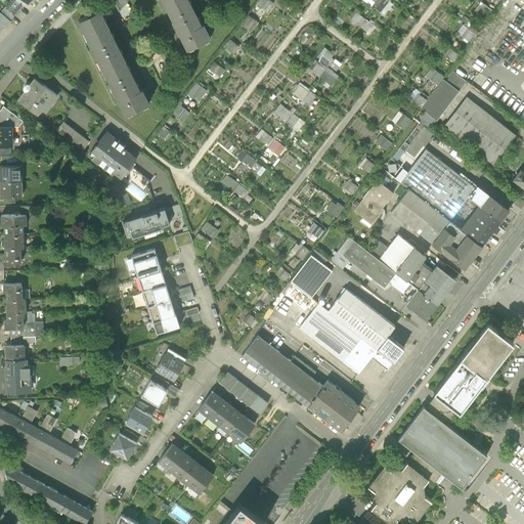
[(10,20),(27,2),(24,0),(10,0),(0,12),(10,20)]
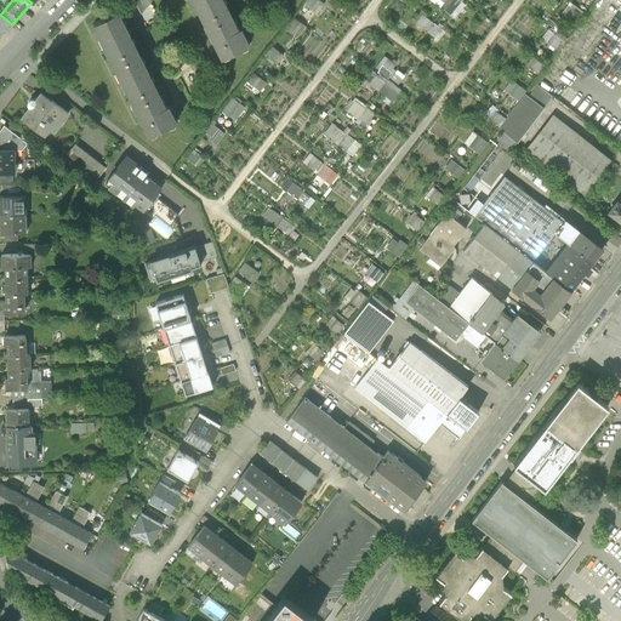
[(134,0),(141,12),(152,0),(134,0)]
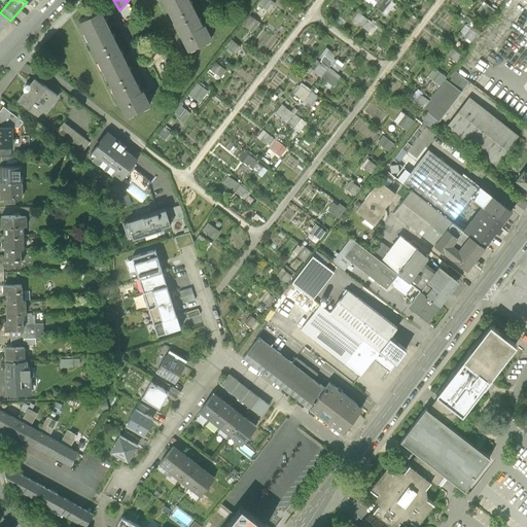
[(164,0),(189,49),(212,37),(207,26),(205,23),(203,24),(190,0),(164,0)]
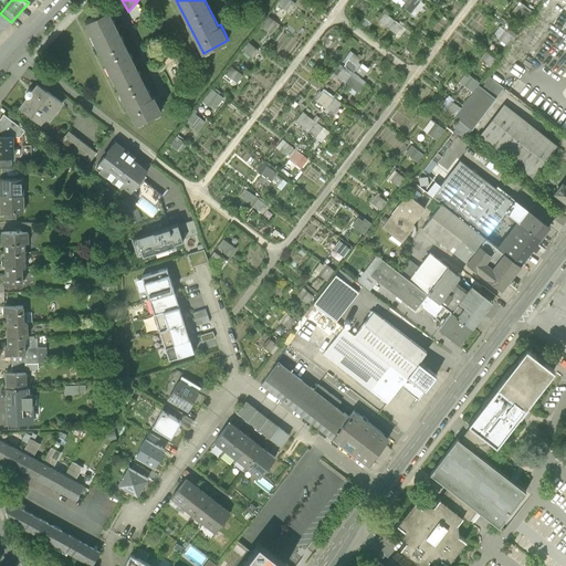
[(282,0),(279,6),(285,10),(293,1),(290,0),(282,0)]
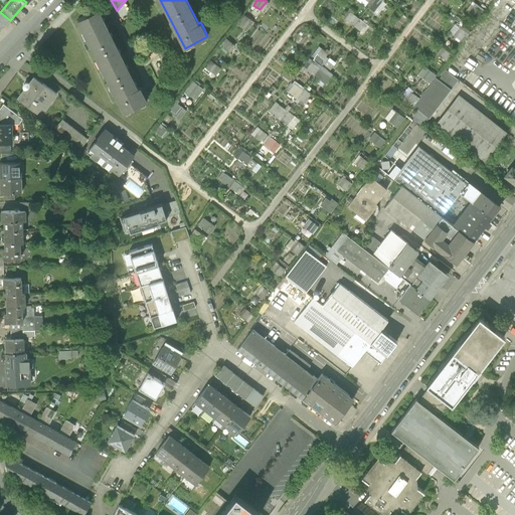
[(374,0),(368,8),(377,15),(385,4),(379,0),(374,0)]
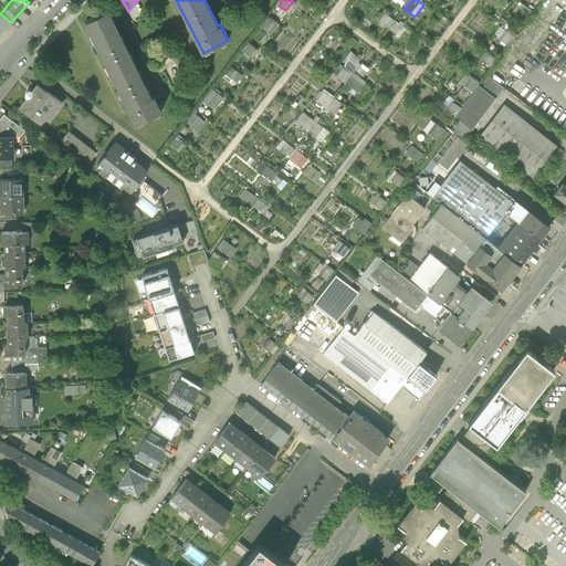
[(516,17),(525,23),(532,16),(523,9),(516,17)]
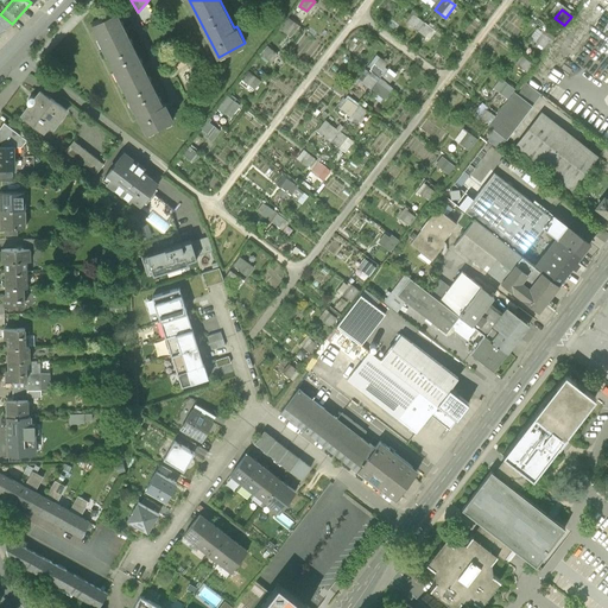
[(13,25),(12,24),(0,14),(0,13),(0,37),(1,37),(0,35),(7,31),(6,29),(13,25)]
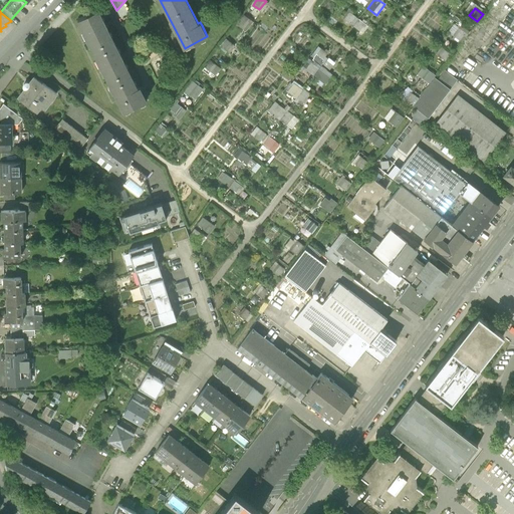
[(78,21),(124,112),(147,101),(141,89),(140,87),(138,88),(122,58),(106,26),(98,11),(78,21)]
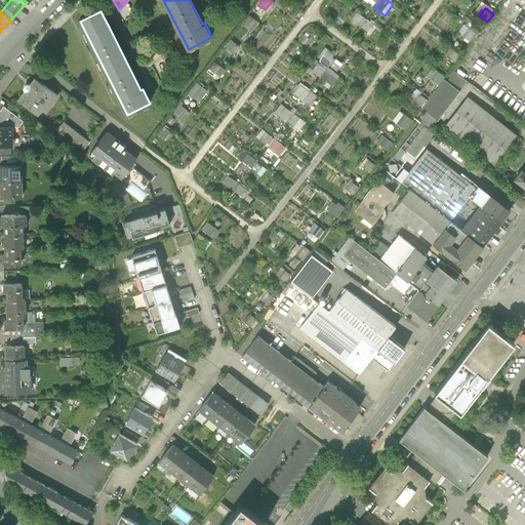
[(351,19),(358,25),(363,18),(356,12),(351,19)]
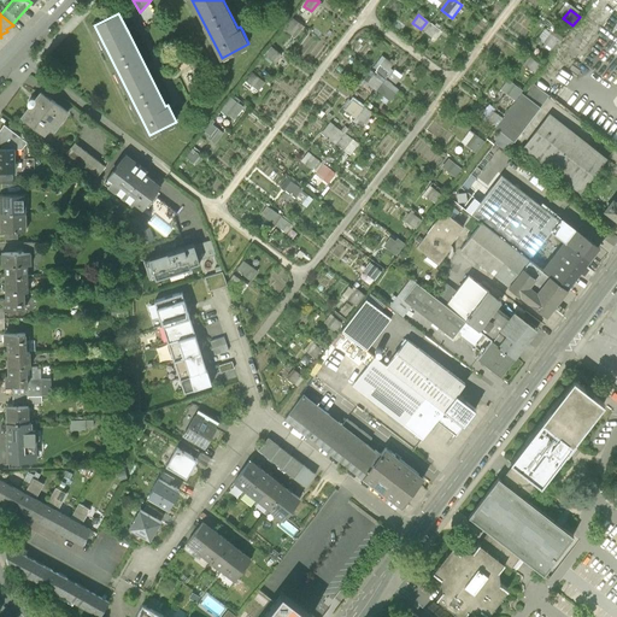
[(285,30),(292,36),(301,24),(293,18),(285,30)]
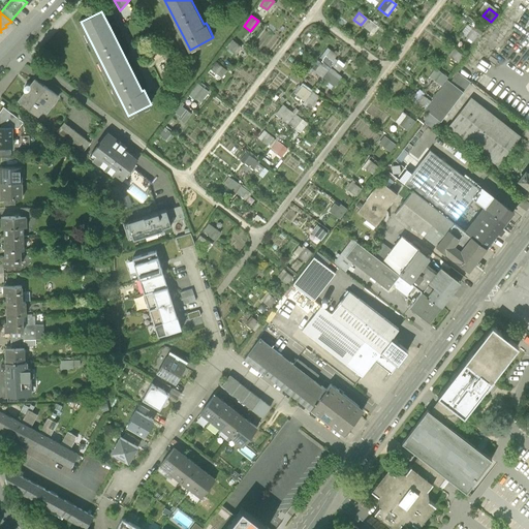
[(375,25),(369,20),(364,27),(370,32),(375,25)]
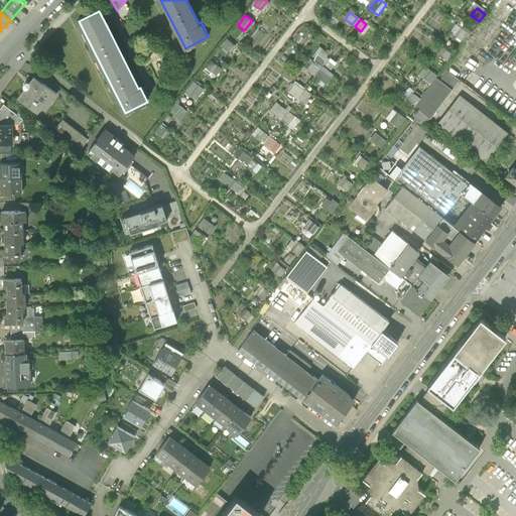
[(456,37),(463,42),(470,33),(464,28),(456,37)]
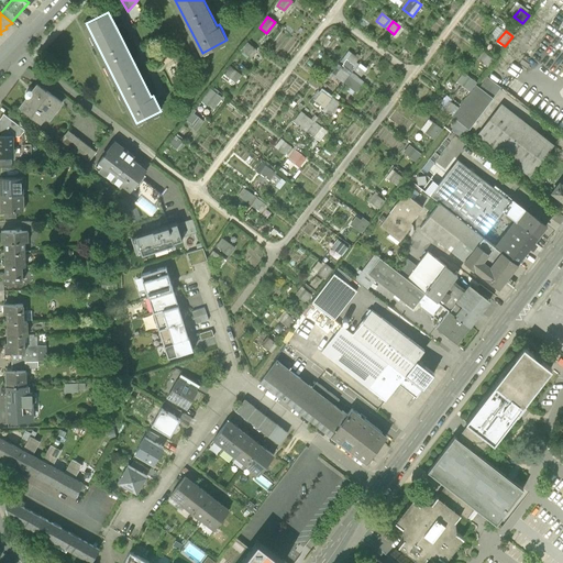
[(241,51),(249,56),(254,48),(247,43),(241,51)]
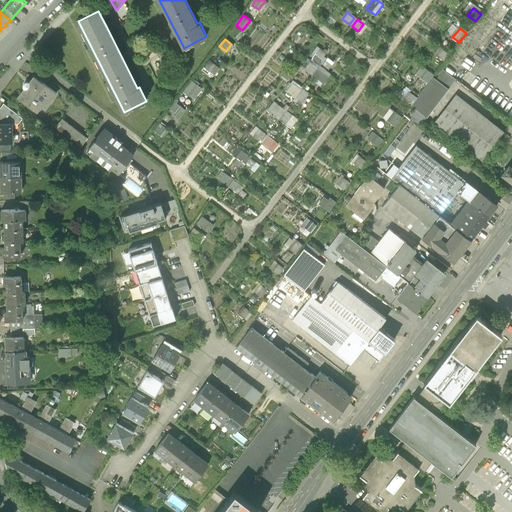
[(433,55),(443,62),(449,55),(439,47),(433,55)]
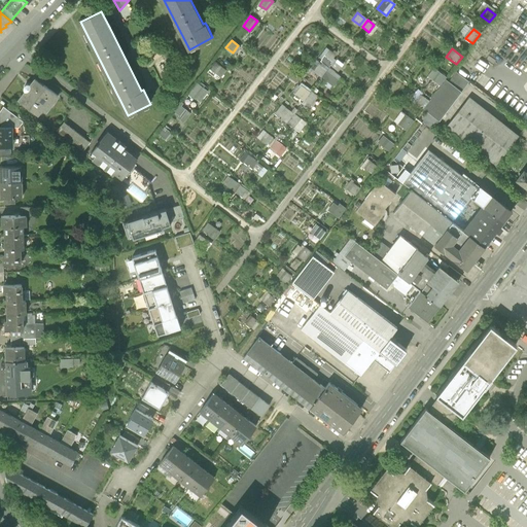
[(324,57),(330,62),(336,56),(328,50),(324,57)]
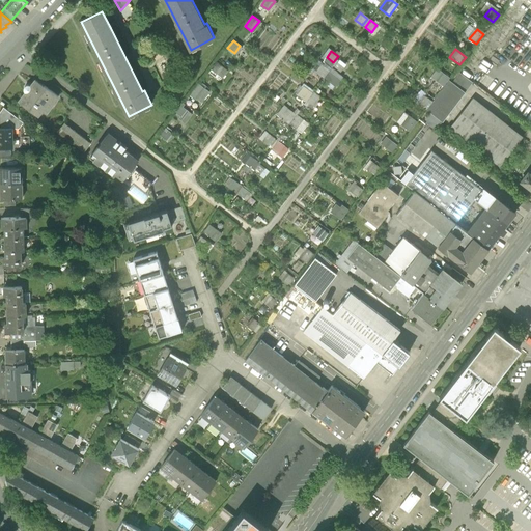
[(345,65),(339,60),(334,67),(340,73),(345,65)]
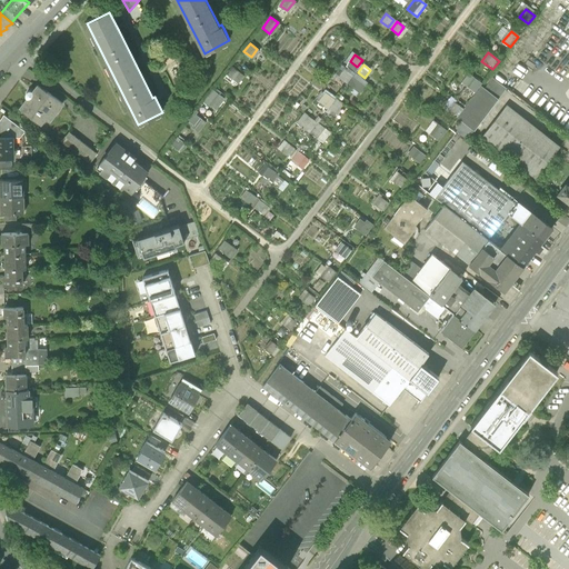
[(226,75),(232,80),(239,72),(232,67),(226,75)]
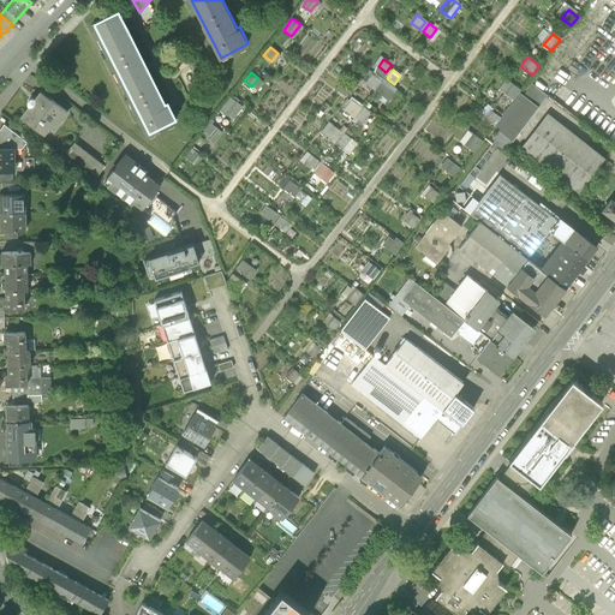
[(364,83),(375,91),(383,79),(375,73),(374,76),(371,75),(364,83)]
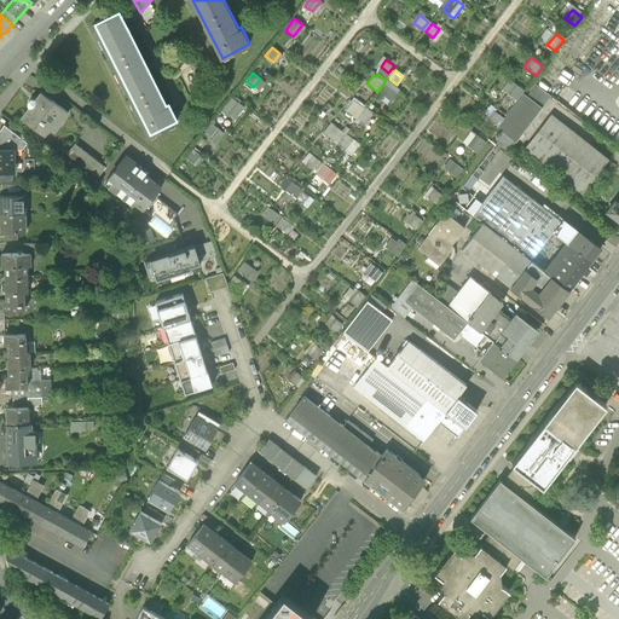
[(502,91),(516,102),(525,92),(510,80),(502,91)]
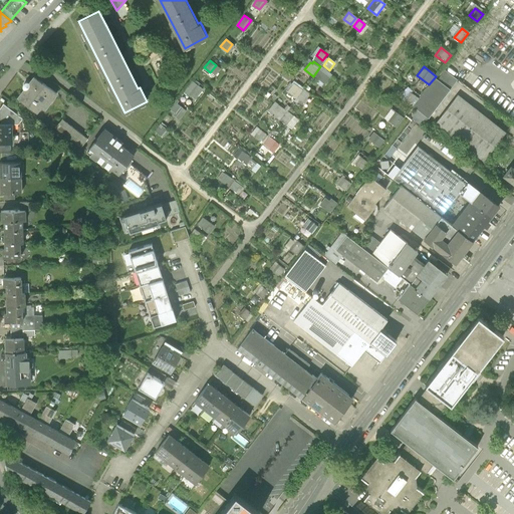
[(324,84),(331,74),(321,67),(314,76),(324,84)]
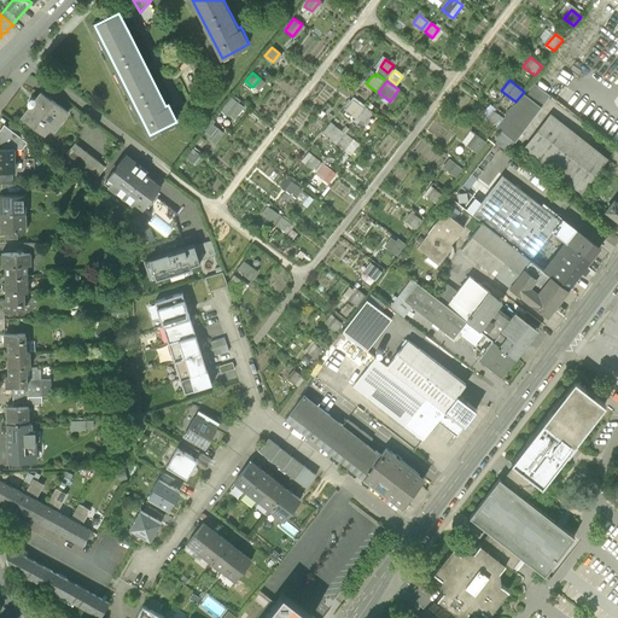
[(525,98),(540,108),(541,109),(549,97),(534,86),(525,98)]
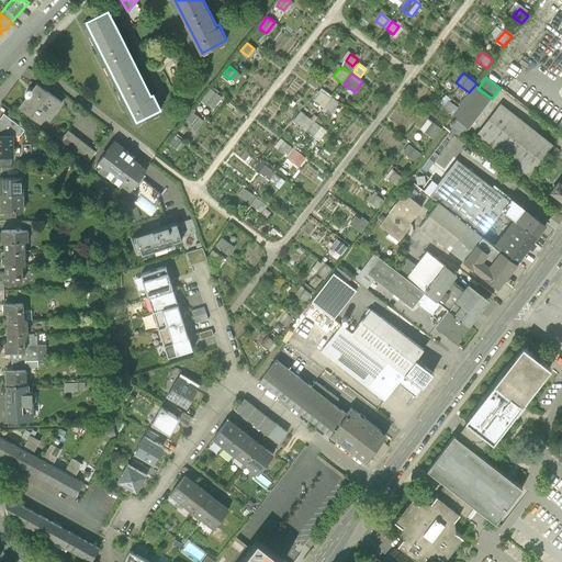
[(37,85),(19,108),(44,126),(62,103),(37,85)]
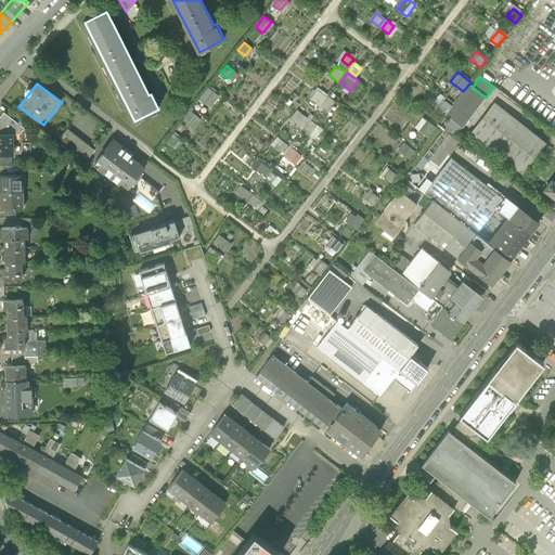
[(446,116),(462,128),(485,97),(472,88),(469,85),(446,116)]
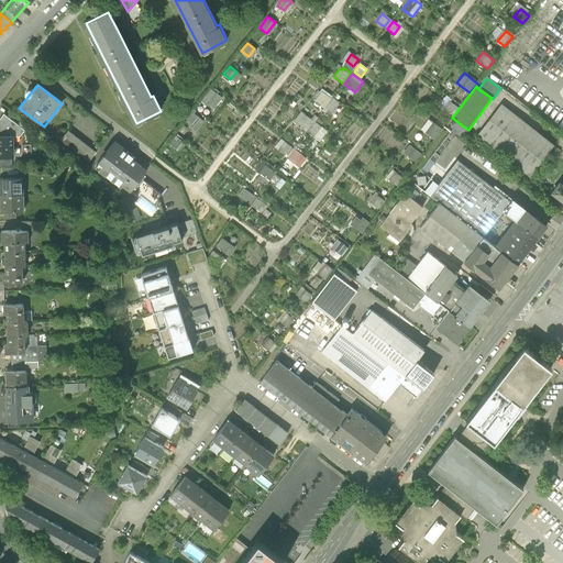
[(201,101),(212,109),(221,97),(210,90),(201,101)]
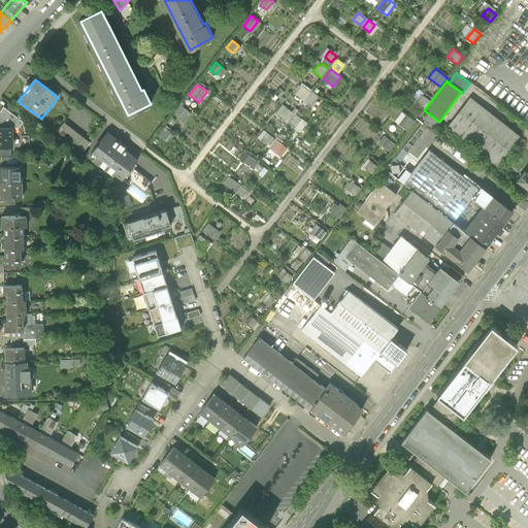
[(310,92),(301,86),(295,94),(303,101),(310,92)]
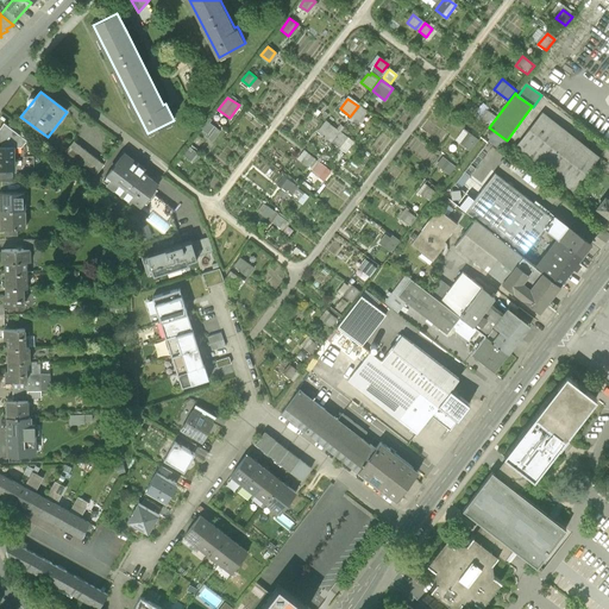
[(366,112),(359,107),(351,118),(359,123),(366,112)]
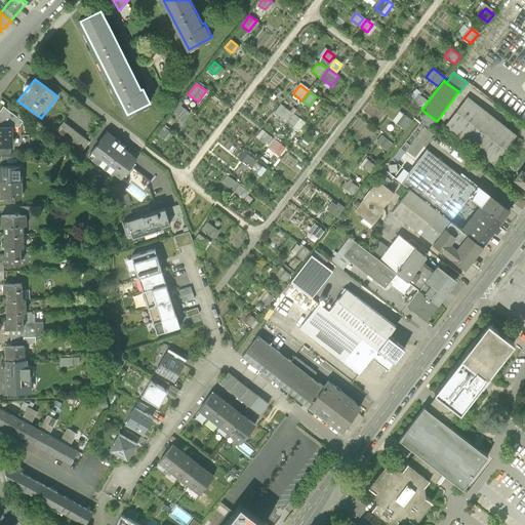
[(414,103),(421,108),(427,101),(419,95),(414,103)]
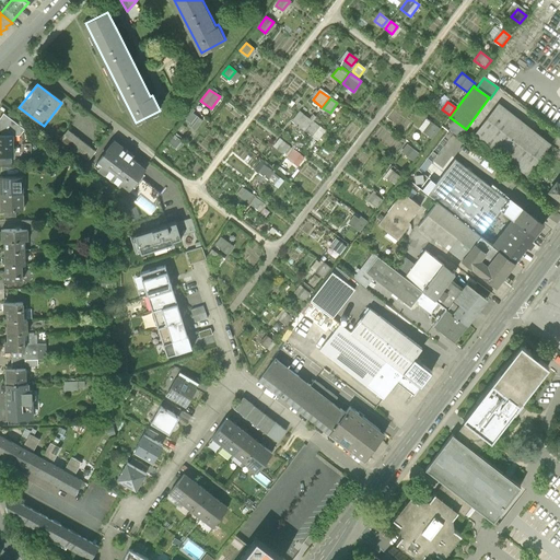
[(499,105),(475,136),(526,176),(550,144),(499,105)]
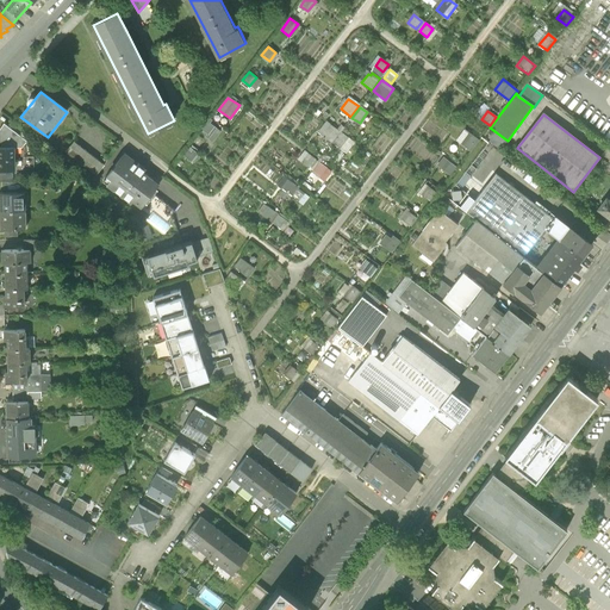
[(206,138),(209,139),(217,129),(210,124),(211,120),(210,119),(201,131),(207,135),(206,138)]
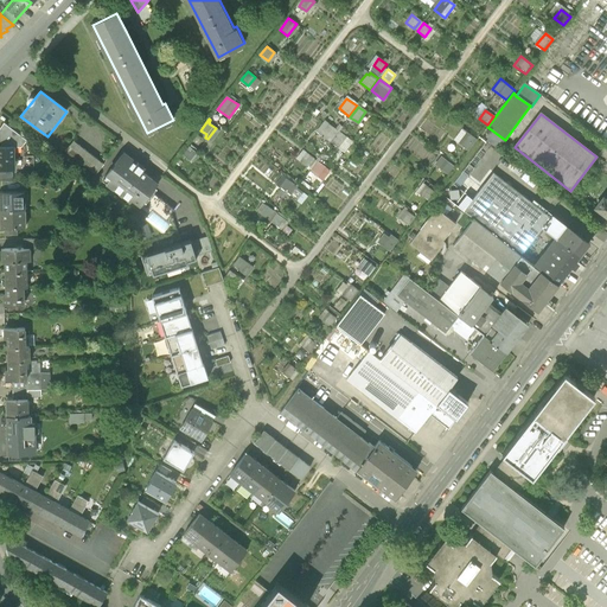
[(338,131),(325,121),(317,132),(330,141),(338,131)]
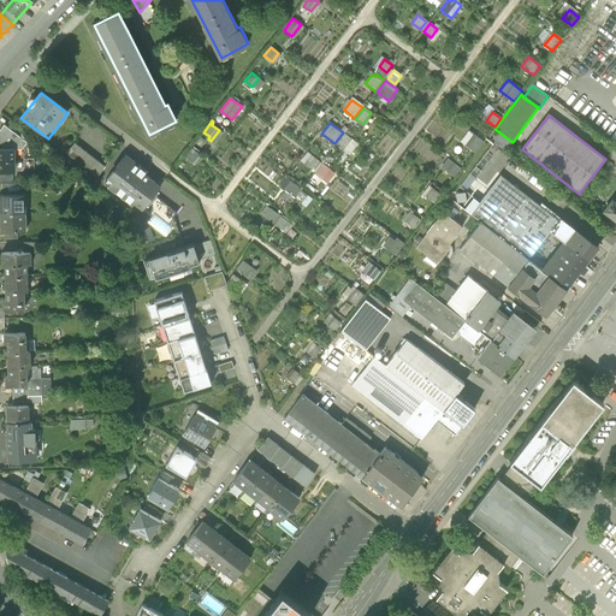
[(5,124),(0,130),(0,148),(15,149),(19,149),(19,135),(5,124)]
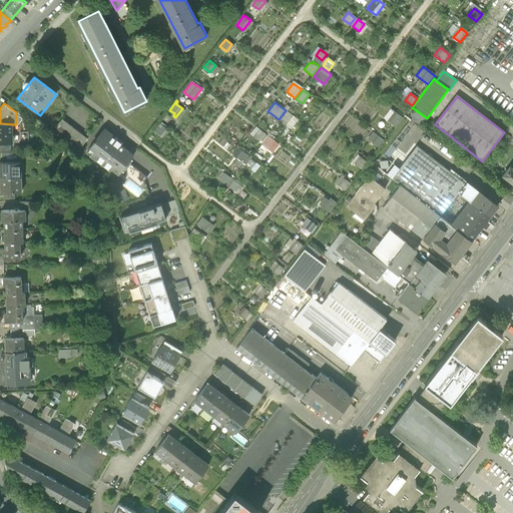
[(294,116),(287,111),(280,120),(287,125),(294,116)]
